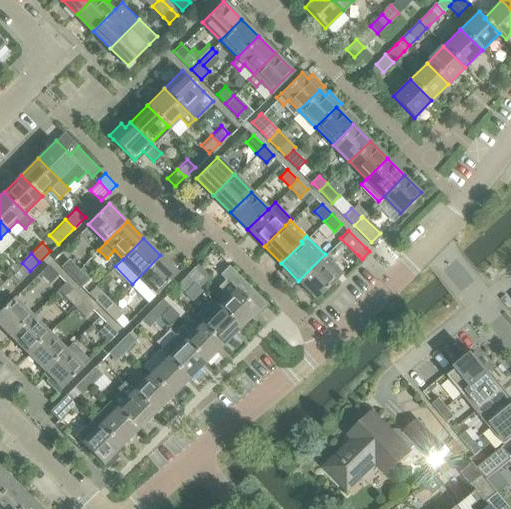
[(342,271),(325,254),(298,281),(315,298),(342,271)]
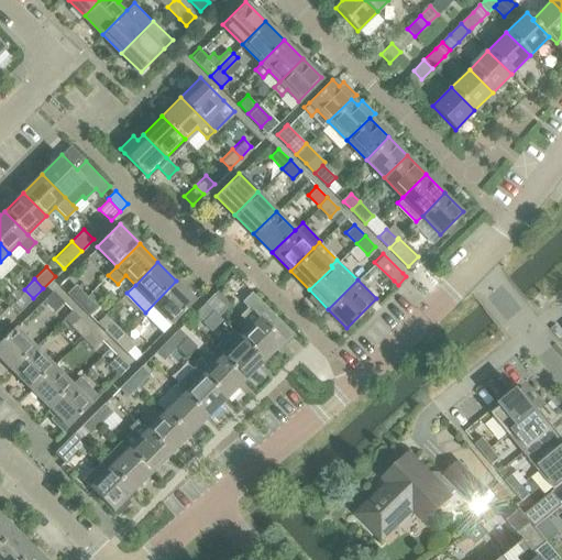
[(195,299),(176,281),(145,313),(164,331),(173,322),(195,299)]
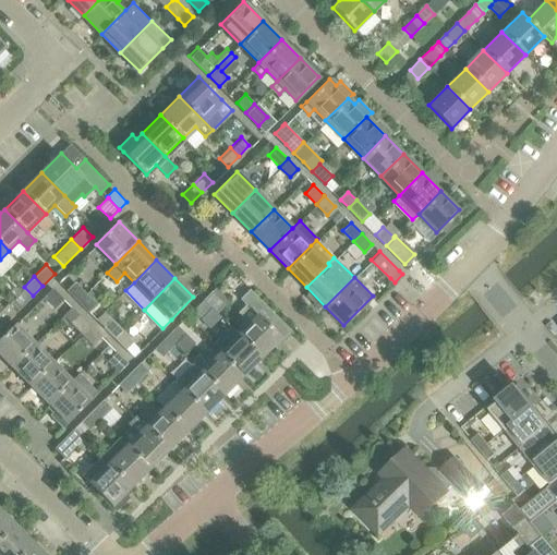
[(68,290),(79,301),(87,292),(76,281),(68,290)]
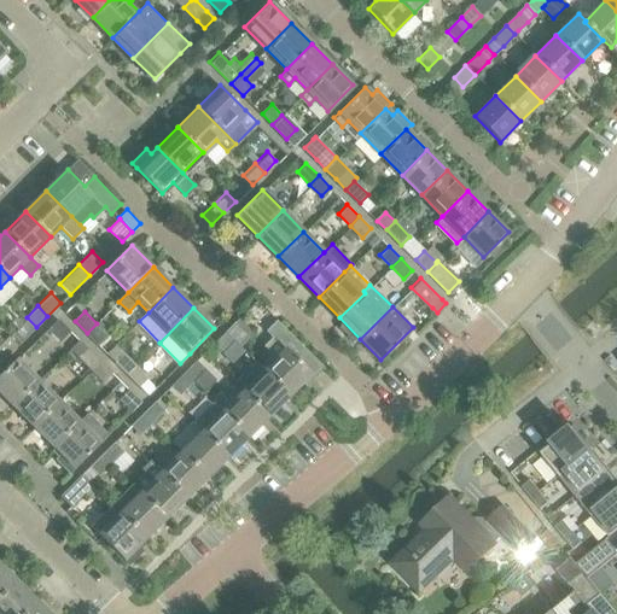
[(73,331),(59,317),(50,327),(63,340),(73,331)]
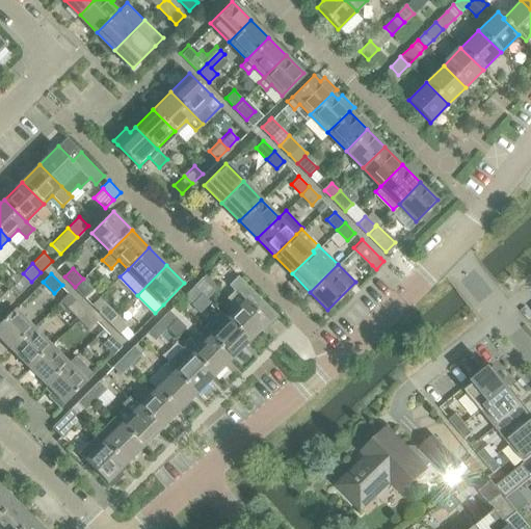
[(224,315),(228,318),(249,340),(267,322),(253,308),(261,299),(238,275),(229,285),(235,290),(228,297),(236,305),(224,315)]
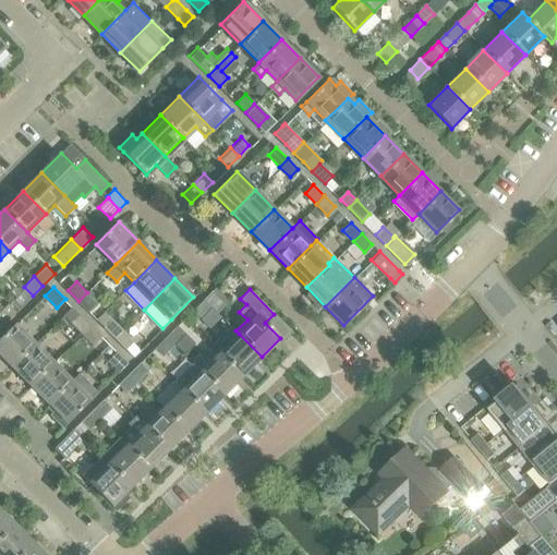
[(213,291),(205,299),(214,309),(218,313),(226,305),(213,291)]
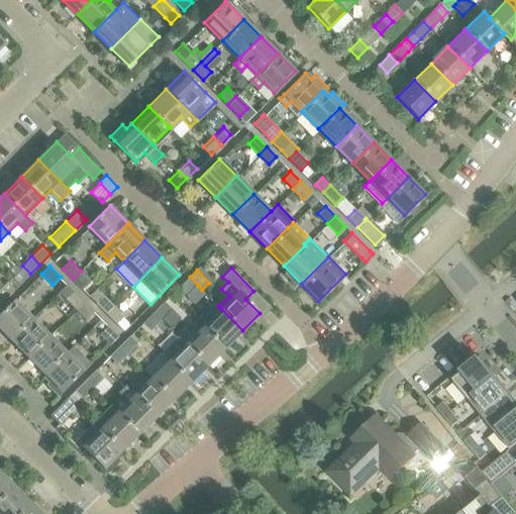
[(91,281),(81,271),(73,279),(83,289),(91,281)]
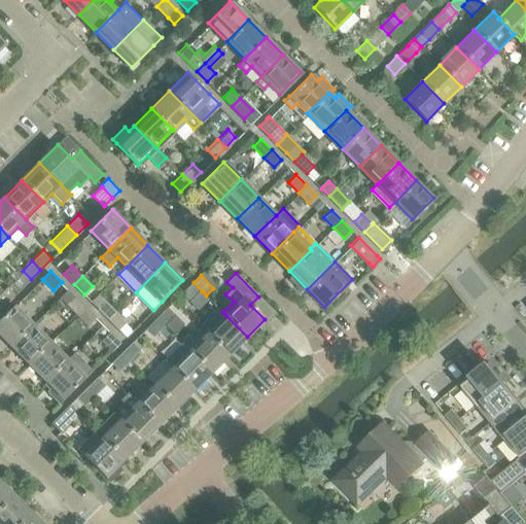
[(191,301),(202,291),(194,282),(193,281),(182,291),(191,301)]
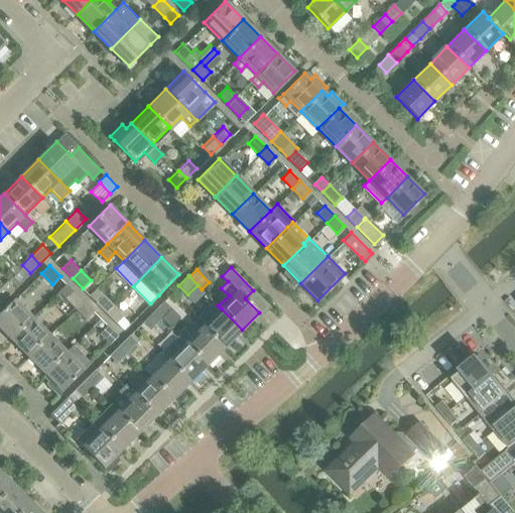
[(7,280),(0,286),(0,292),(5,298),(15,288),(7,280)]
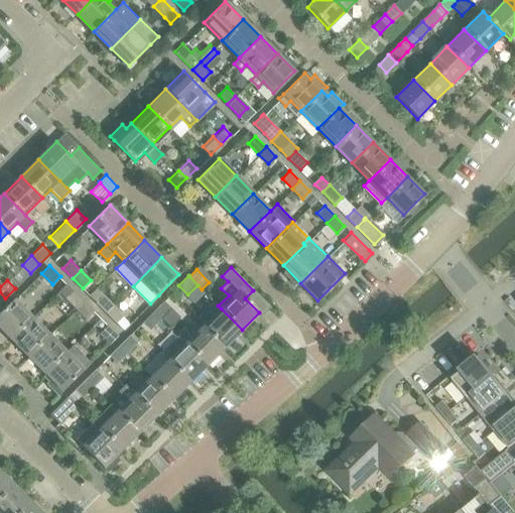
[(67,298),(77,308),(84,300),(75,290),(67,298)]
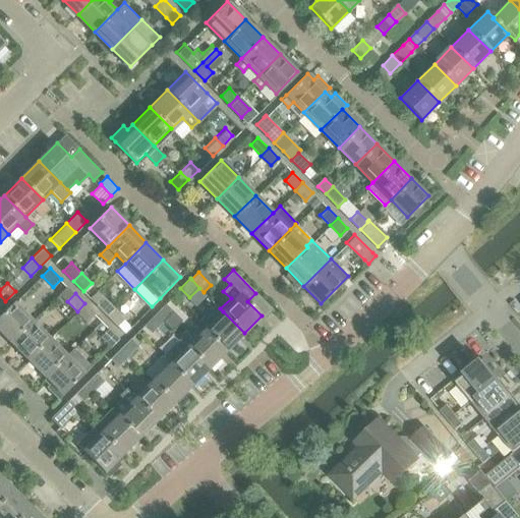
[(98,305),(107,315),(116,306),(106,297),(98,305)]
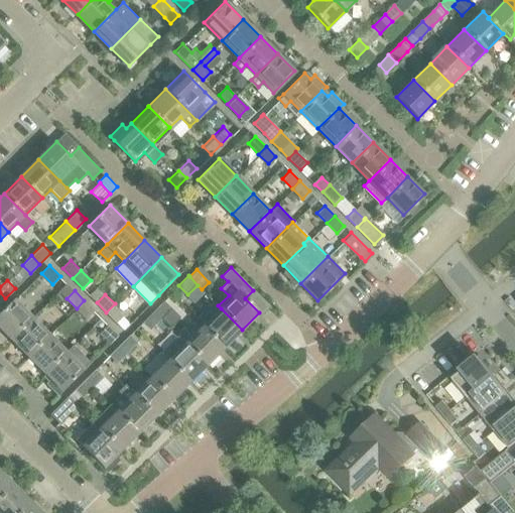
[(165,298),(153,310),(161,318),(172,306),(165,298)]
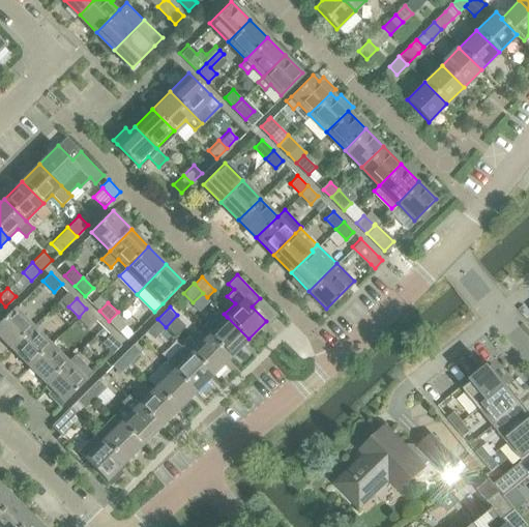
[(0,323),(0,334),(12,348),(34,326),(16,308),(0,323)]
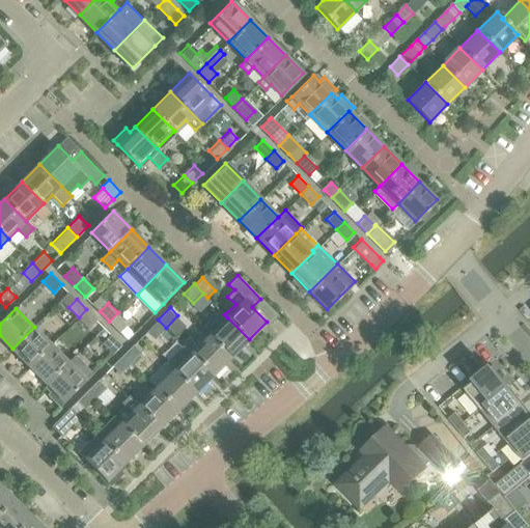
[(98,320),(86,309),(79,317),(89,328),(98,320)]
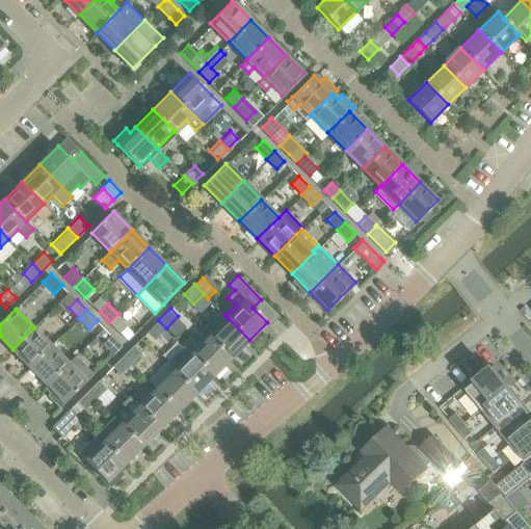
[(129,324),(118,313),(109,322),(121,333),(129,324)]
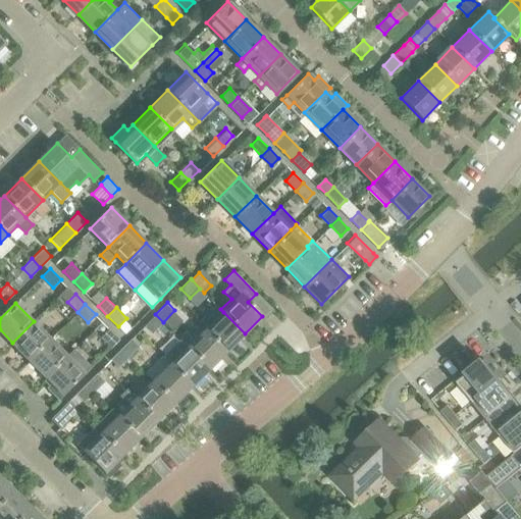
[(223,312),(206,330),(226,352),(245,333),(223,312)]
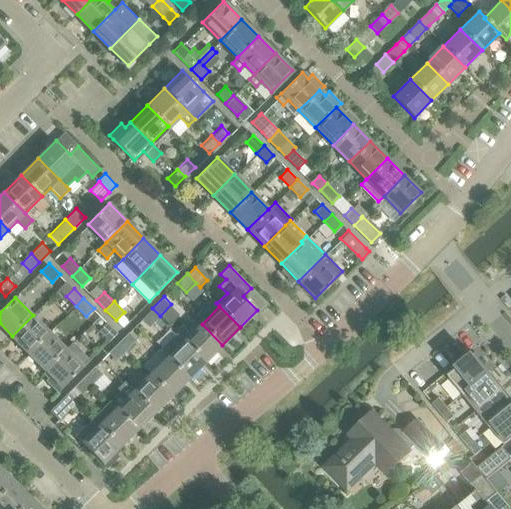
[(151,324),(160,316),(152,308),(143,316),(151,324)]
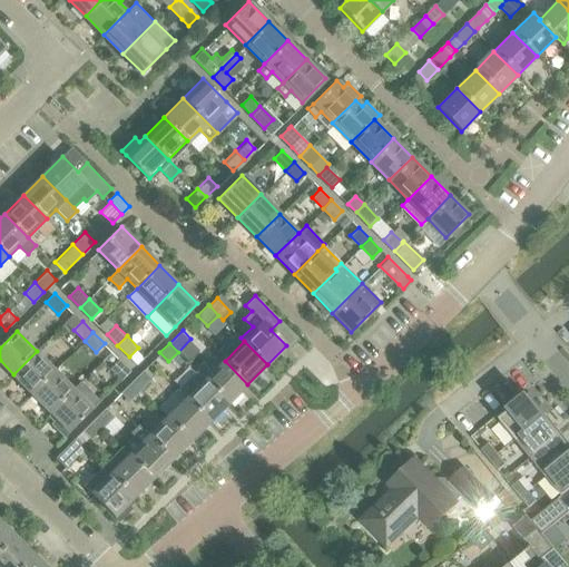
[(13,374),(32,393),(56,370),(37,351),(13,374)]
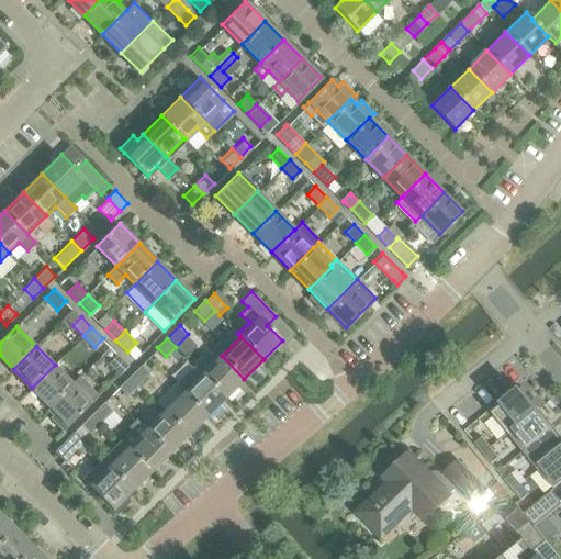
[(121,373),(128,365),(118,353),(109,361),(121,373)]
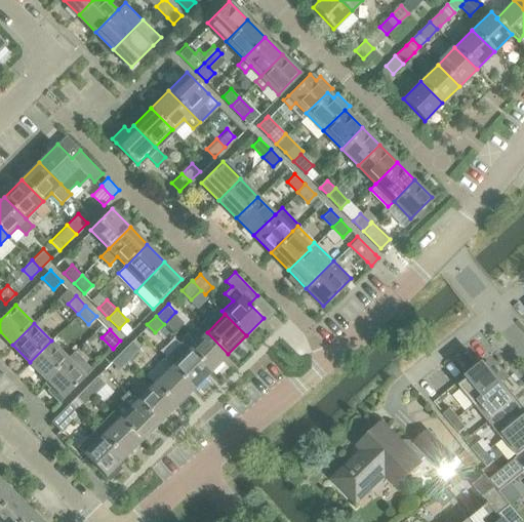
[(207,332),(190,350),(211,371),(228,354),(207,332)]
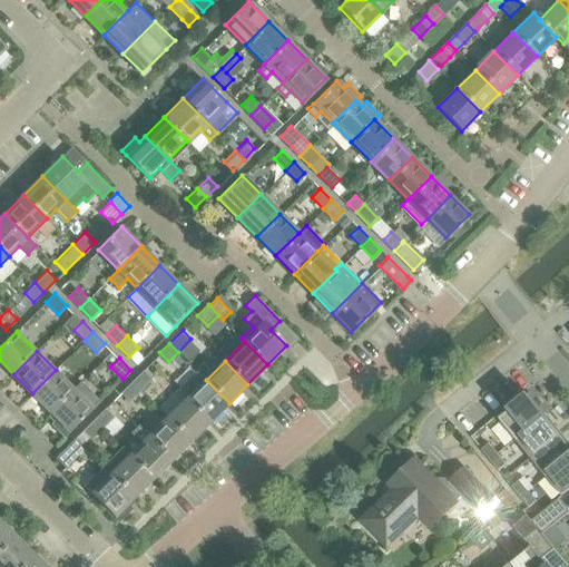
[(144,369),(133,380),(140,389),(151,378),(144,369)]
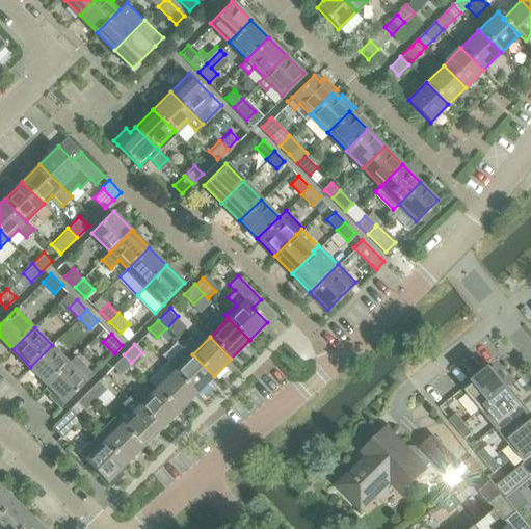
[(30,367),(47,384),(69,362),(52,345),(30,367)]
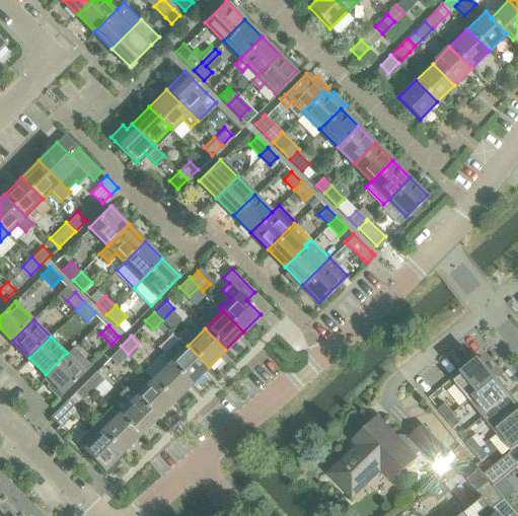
[(192,383),(209,367),(188,346),(180,339),(163,356),(170,362),(192,383)]
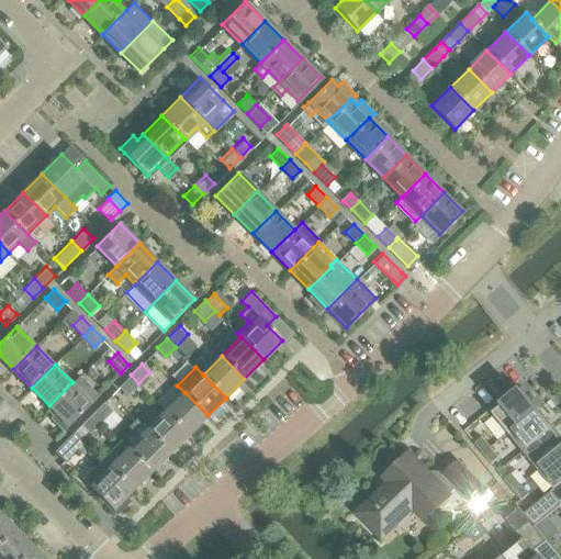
[(80,375),(73,382),(49,405),(57,413),(52,417),(64,429),(69,425),(92,402),(100,394),(80,375)]
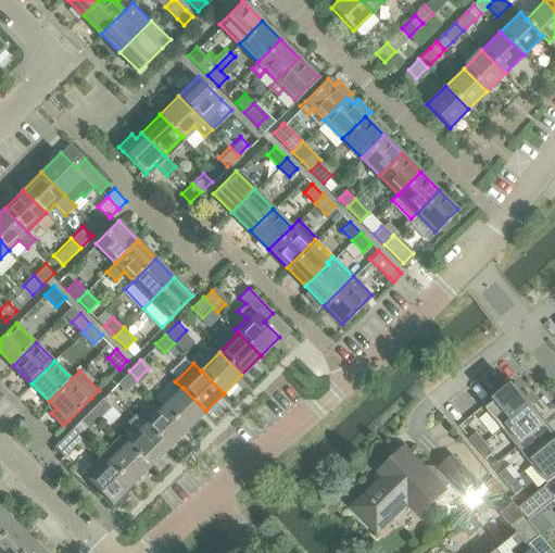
[(126,390),(137,379),(129,371),(117,381),(126,390)]
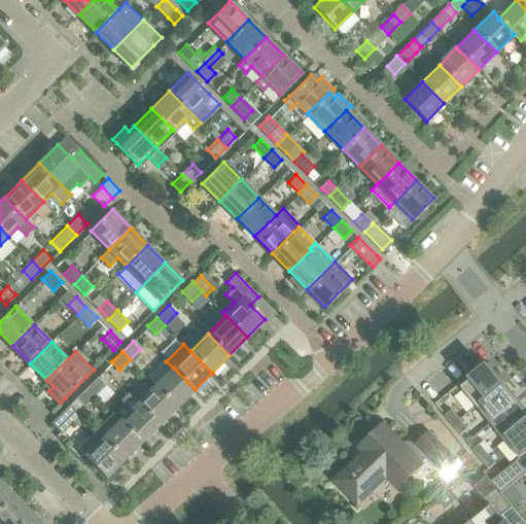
[(177,407),(195,389),(173,368),(164,358),(146,376),(155,385),(177,407)]
